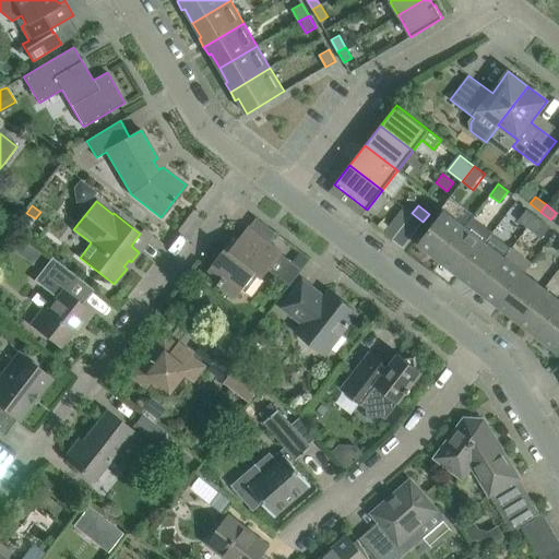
[(439,260),(464,227),(441,209),(427,227),(430,229),(419,244),(439,260)]
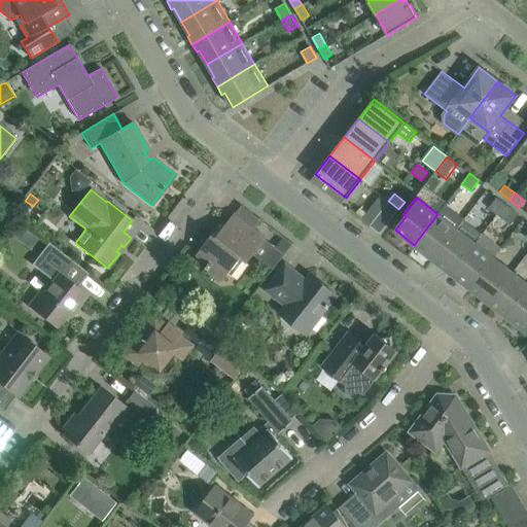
[(497,214),(505,204),(497,198),(489,208),(497,214)]
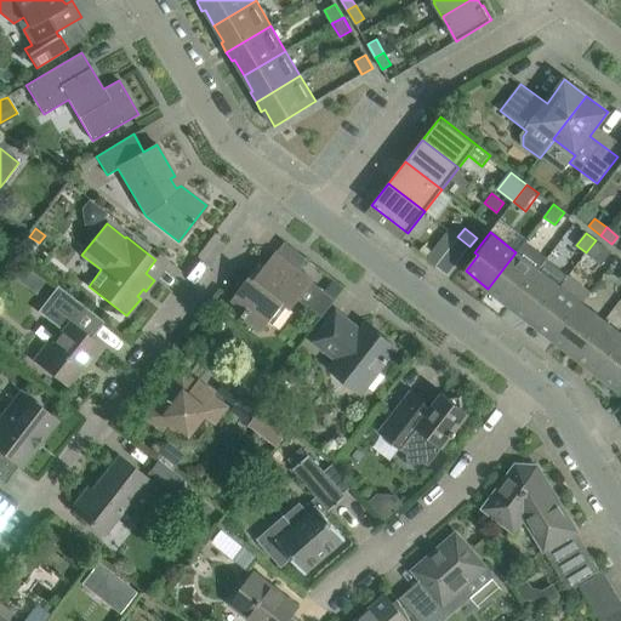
[(448,275),(469,246),(457,237),(436,266),(448,275)]
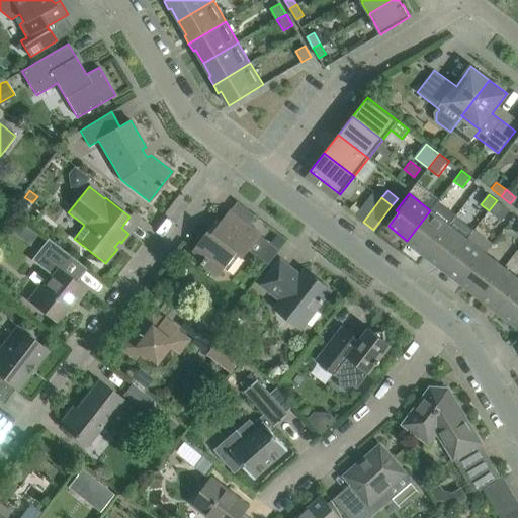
[(448,225),(455,216),(456,214),(438,200),(430,210),(407,241),(425,255),(448,225)]
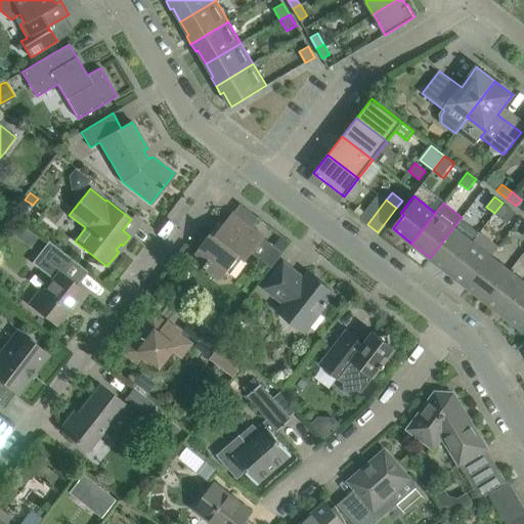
[(503,220),(511,210),(503,203),(494,213),(503,220)]
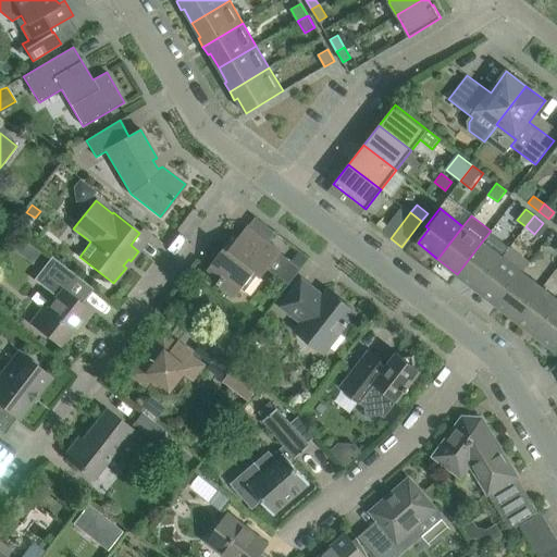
[(261,277),(281,252),(247,226),(229,250),(224,247),(208,268),(221,277),(218,282),(221,285),(221,284),(236,296),(255,272),(261,277)]
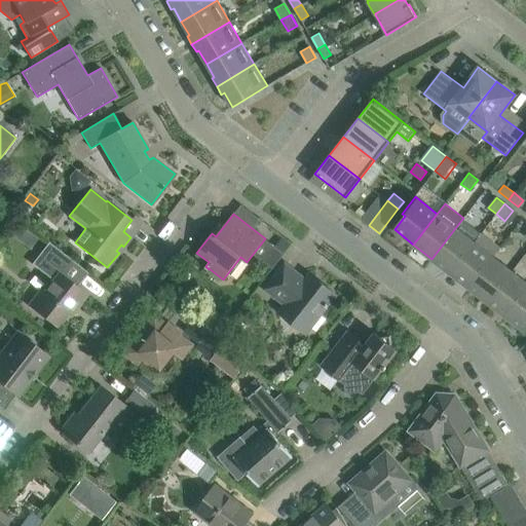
[(450,273),(481,233),(462,219),(455,228),(431,259),(450,273)]
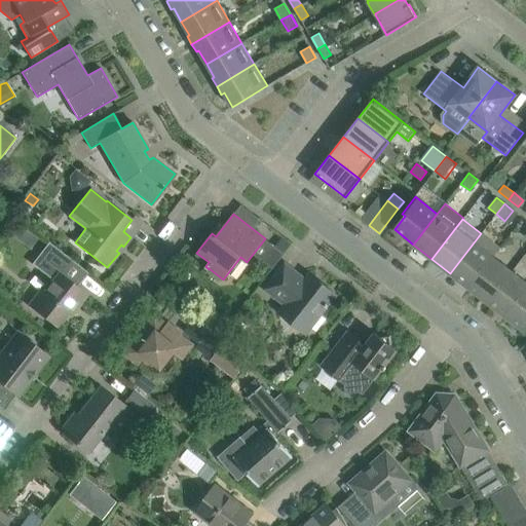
[(468,288),(492,257),(499,248),(481,233),(450,273),(468,288)]
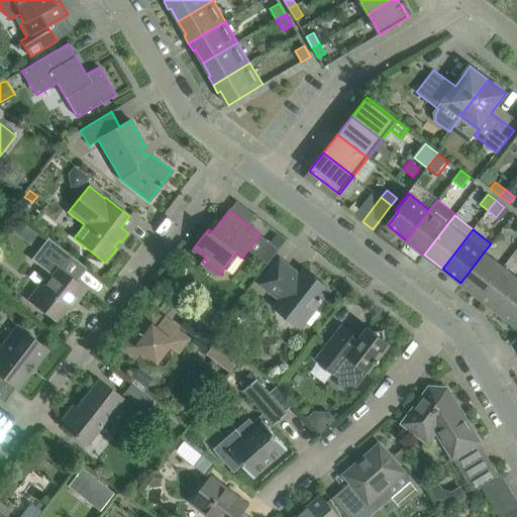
[(84,290),(59,270),(70,255),(47,238),(35,253),(42,260),(38,266),(52,276),(42,289),(39,286),(28,300),(56,321),(73,299),(75,301),(84,290)]
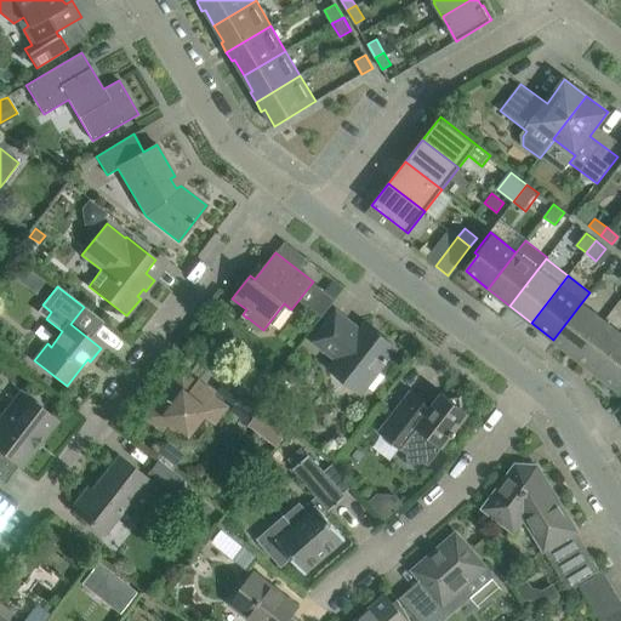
[(336,300),(320,286),(306,305),(322,318),(336,300)]
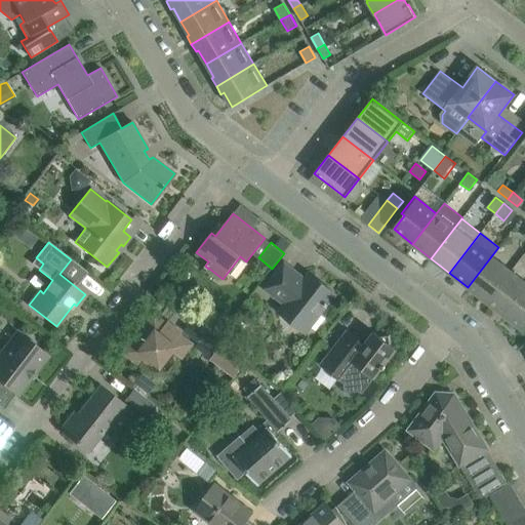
[(486,301),(511,271),(491,256),(468,287),(486,301)]
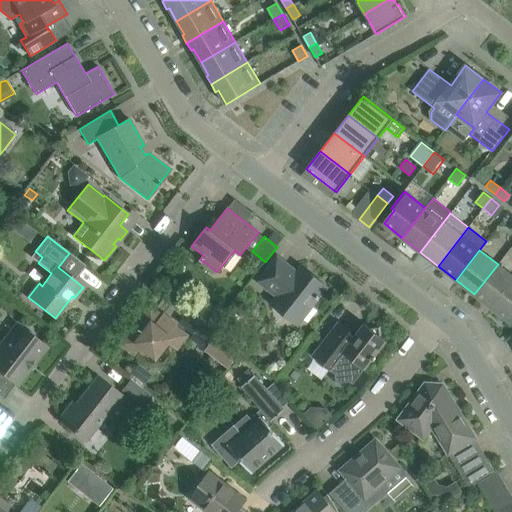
[(320,295),(327,286),(312,274),(310,277),(305,273),(307,270),(301,266),(297,272),(277,256),(258,281),(278,296),(272,304),(298,324),(302,318),(308,323),(318,309),(313,305),(318,298),(319,299),(321,296),(320,295)]
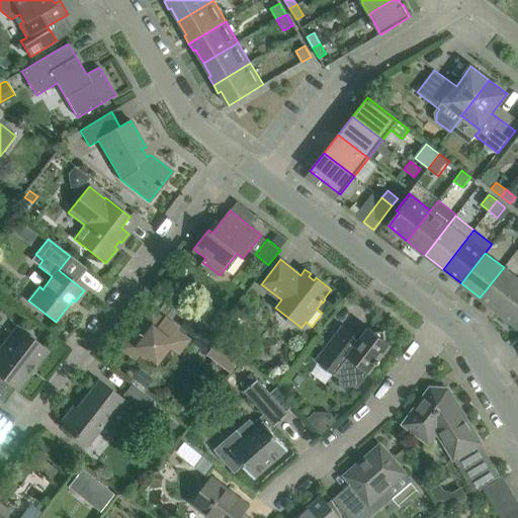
[(498,312),(517,285),(517,278),(504,267),(480,297),(498,312)]
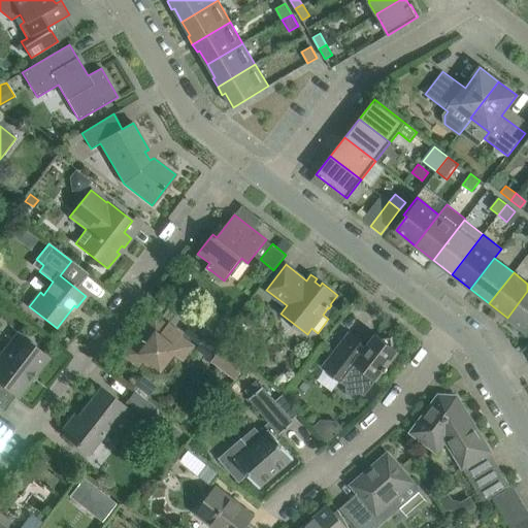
[(527,291),(507,318),(527,332),(527,330),(527,291)]
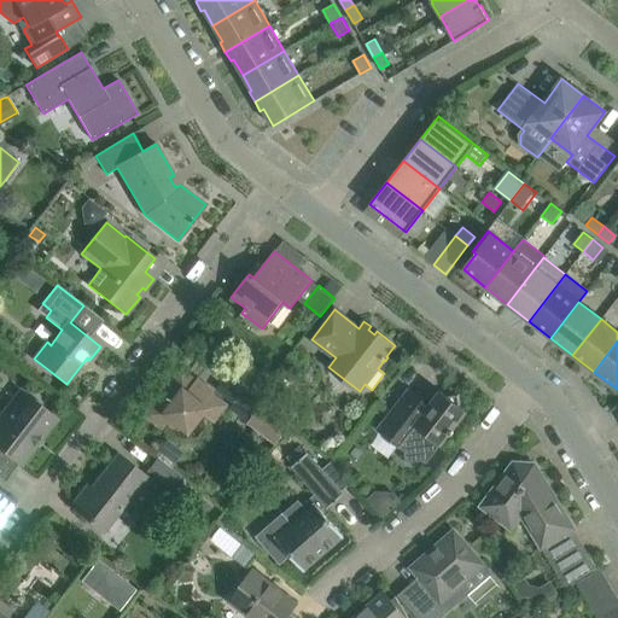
[(227,404),(213,394),(215,391),(198,378),(196,380),(181,369),(170,384),(168,382),(155,400),(157,401),(146,415),(163,429),(173,417),(190,430),(203,413),(214,423),(227,404)]
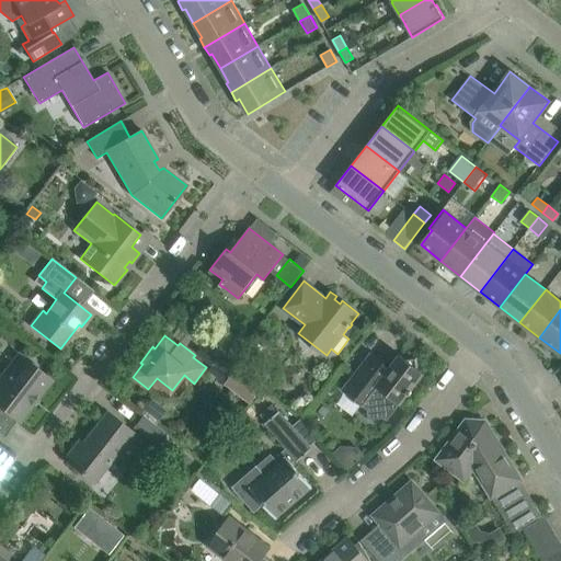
[(411,390),(421,377),(424,374),(418,368),(416,358),(405,359),(400,354),(389,368),(384,364),(385,363),(371,352),(342,390),(367,410),(368,420),(384,419),(387,421),(408,395),(411,393),(411,390)]
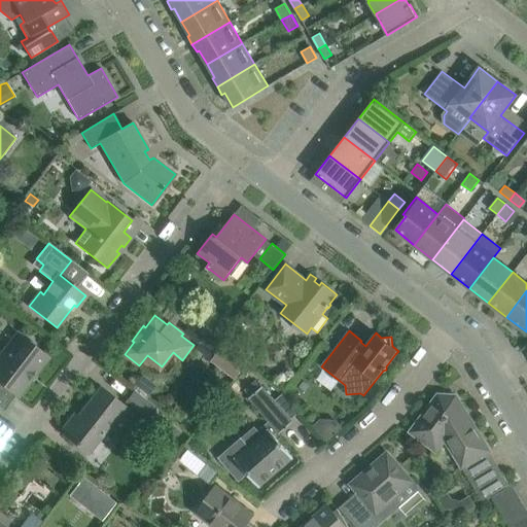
[(36,375),(48,358),(36,348),(36,345),(32,342),(29,342),(21,336),(10,349),(6,346),(0,353),(0,408),(1,409),(13,393),(19,397),(31,382),(29,380),(34,373),(36,375)]
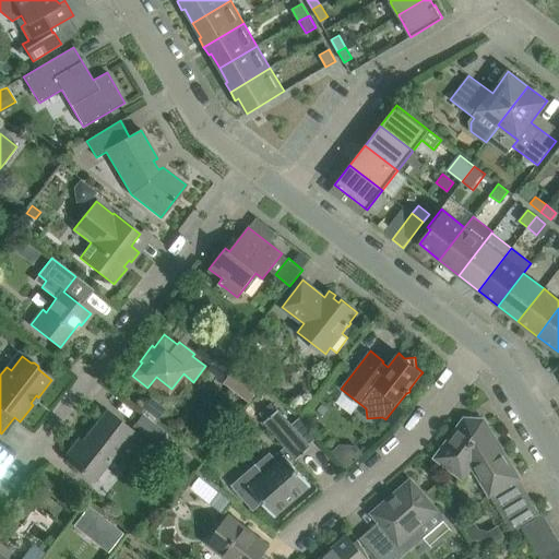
[(249,366),(244,373),(261,387),(268,379),(249,366)]
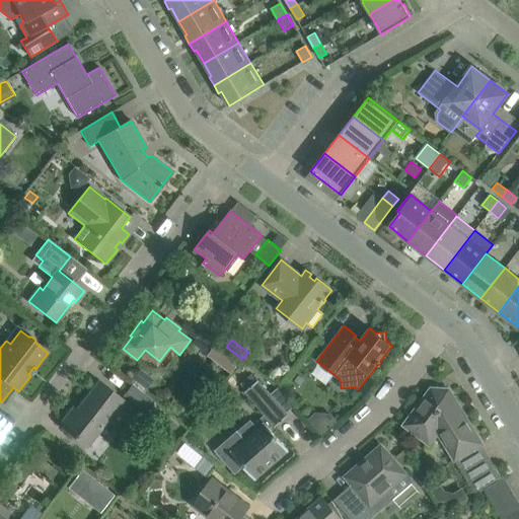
[(226,347),(218,341),(207,355),(231,374),(242,359),(226,347)]
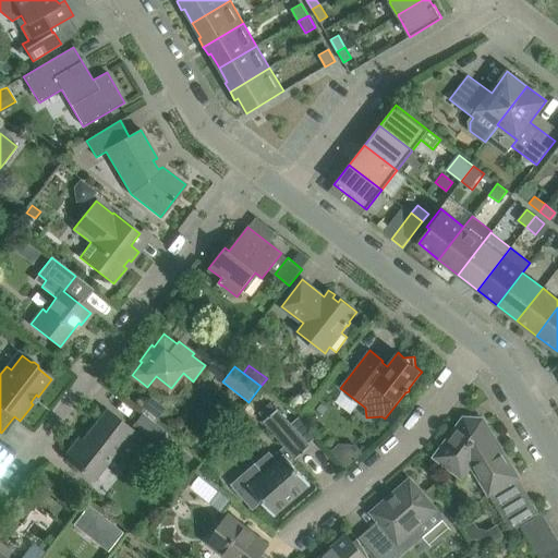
[(310,447),(277,409),(264,421),(296,458),(310,447)]
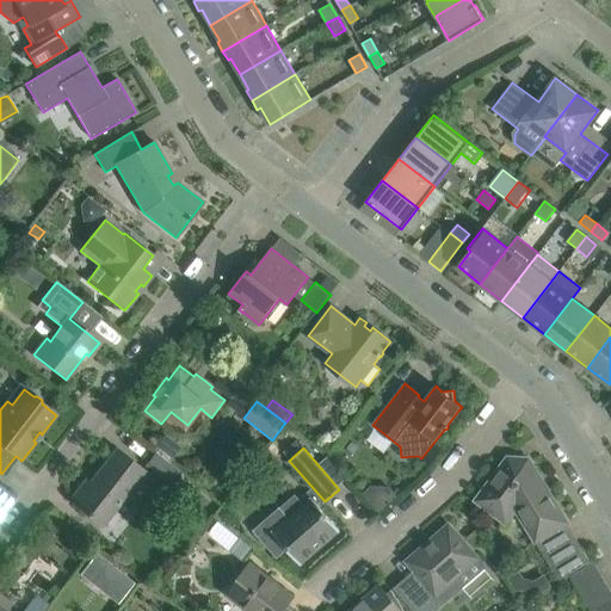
[(128,503),(149,475),(115,449),(88,482),(85,480),(71,498),(74,501),(73,504),(103,526),(124,499),(128,503)]
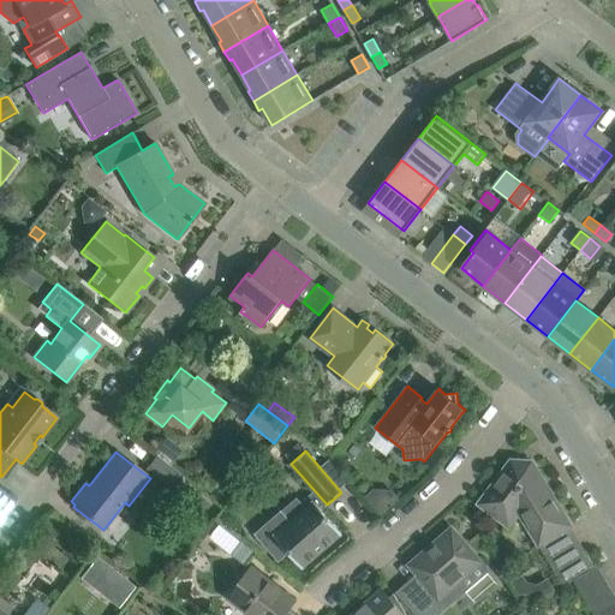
[(178,472),(156,457),(147,470),(167,487),(178,472)]
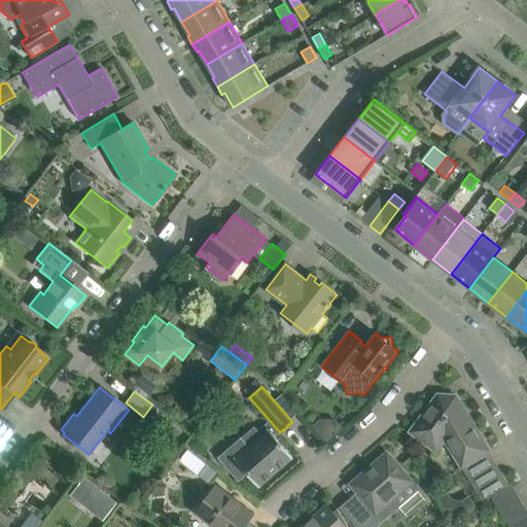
[(489,450),(456,395),(449,399),(445,399),(437,394),(410,431),(435,451),(446,437),(451,434),(468,463),(489,450)]
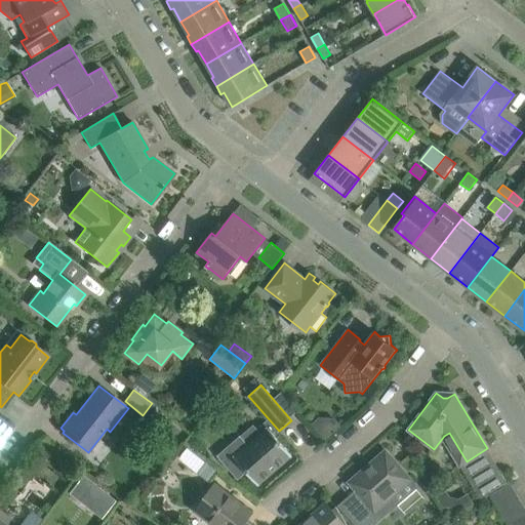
[(319,419),(312,427),(326,443),(341,429),(335,420),(319,419)]
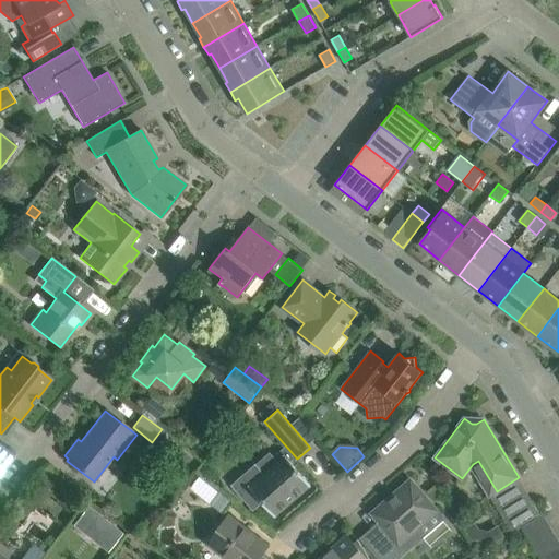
[(274,516),(311,485),(285,455),(264,473),(256,463),(230,485),(253,510),(262,502),(274,516)]
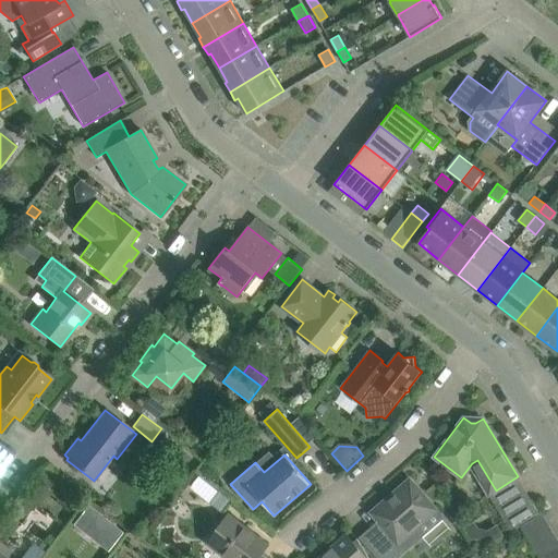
[(435,507),(424,495),(410,478),(371,512),(379,522),(362,537),(379,557),(395,557),(420,536),(412,526),(435,507)]
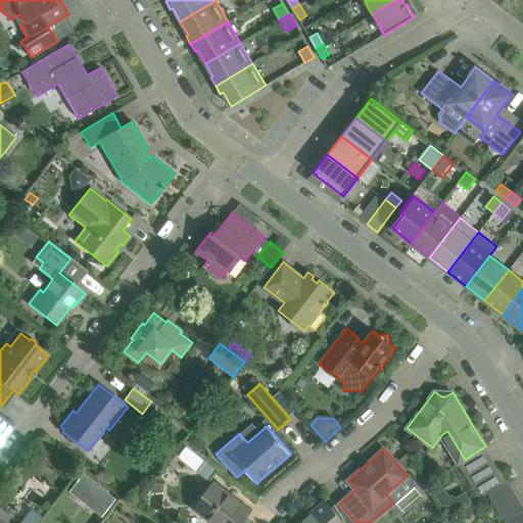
[(204,459),(197,468),(207,476),(215,466),(204,459)]
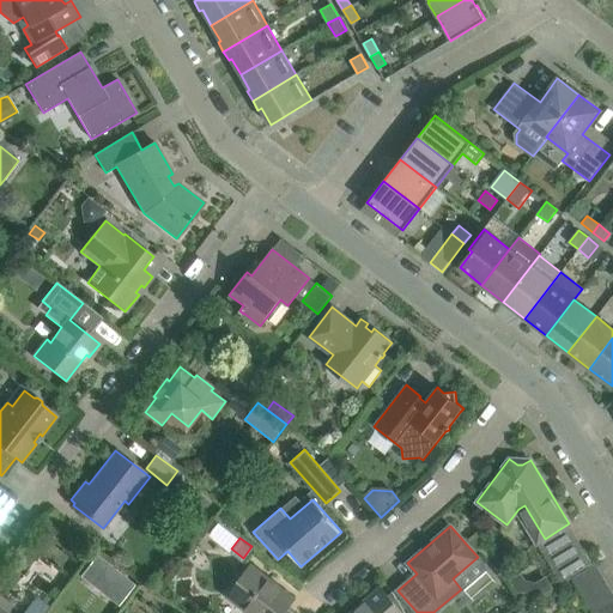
[(562,584),(593,565),(586,552),(554,571),(562,584)]
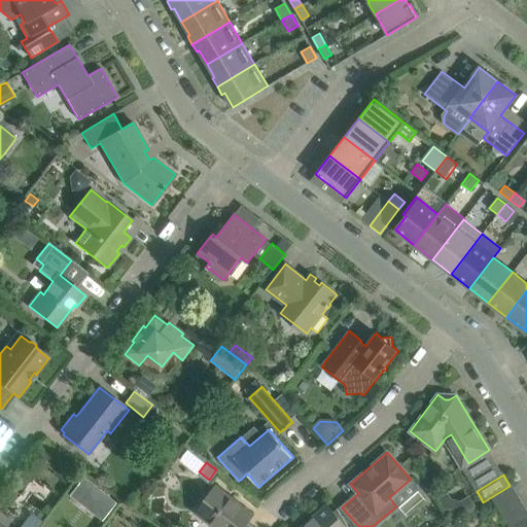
[(255,526),(248,521),(253,515),(216,486),(195,513),(214,526),(255,526)]
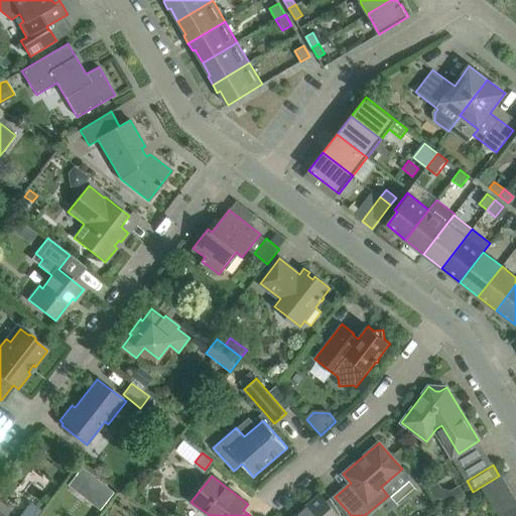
[(101,485),(91,498),(104,508),(114,495),(101,485)]
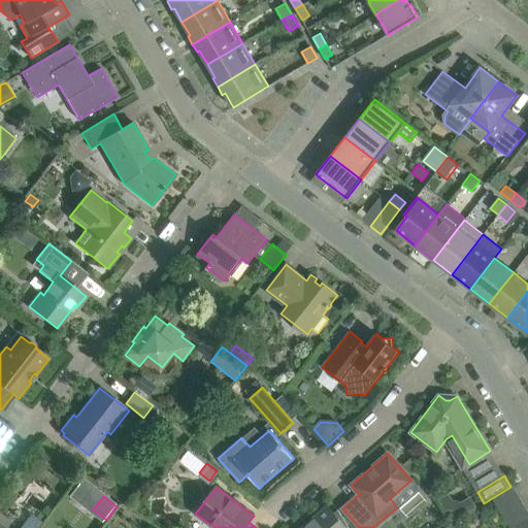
[(349,527),(338,509),(334,513),(327,505),(300,527),(349,527)]
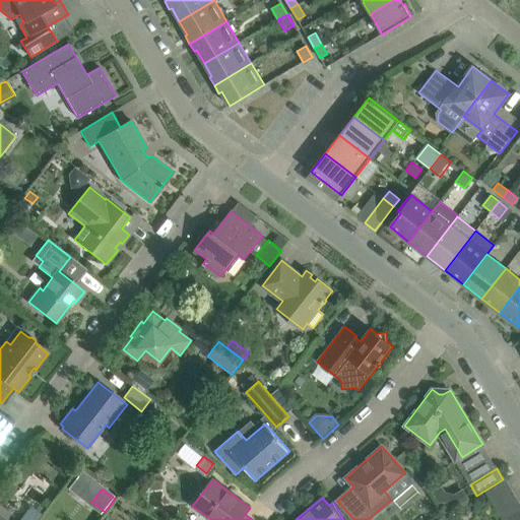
[(519,519),(519,506),(518,502),(504,511),(509,519),(519,519)]
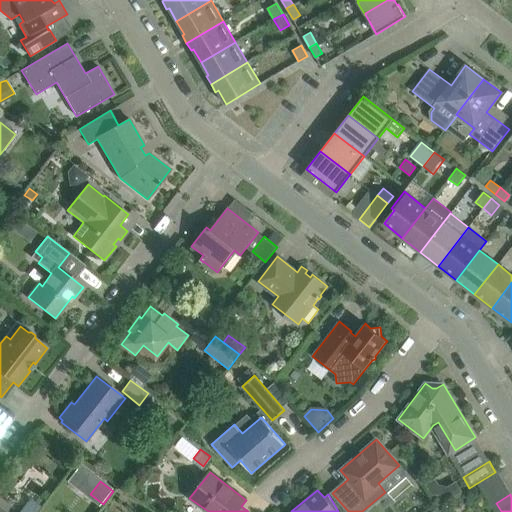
[(0,497),(0,509),(3,511),(7,511),(12,506),(0,497)]
